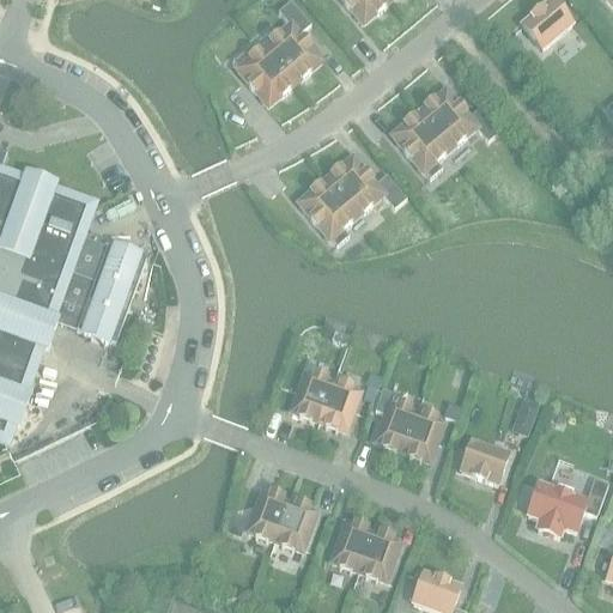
[(384,10),(390,5),(384,0),(339,0),(344,5),(344,6),(350,14),(351,13),(363,28),(376,17),(376,18),(384,11),(384,10)]
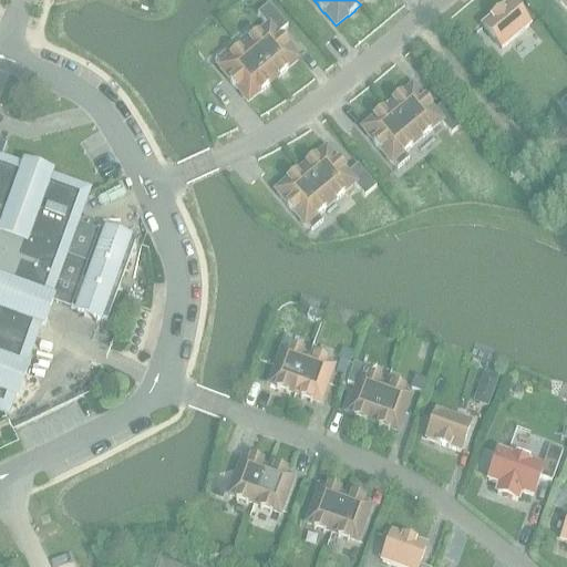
[(244,48),(272,81),(278,76),(279,78),(287,71),(286,70),(298,60),(287,48),(287,47),(281,39),(280,40),(277,35),(288,27),(269,4),(257,14),(267,28),(257,37),(256,35),(248,42),(249,42),(244,48)]
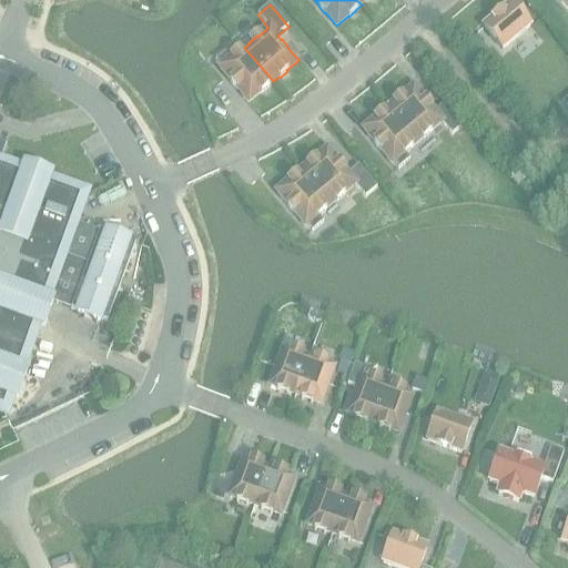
[(493,19),(483,28),(501,50),(529,28),(530,27),(510,4),(501,12),(500,12),(493,19)]
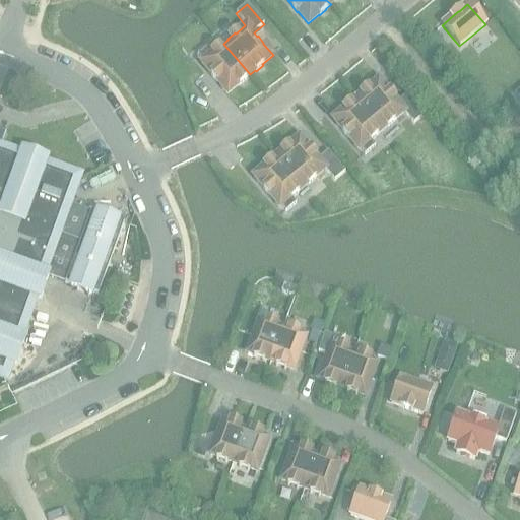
[(493,18),(485,24),(484,25),(497,39),(505,31),(493,18)]
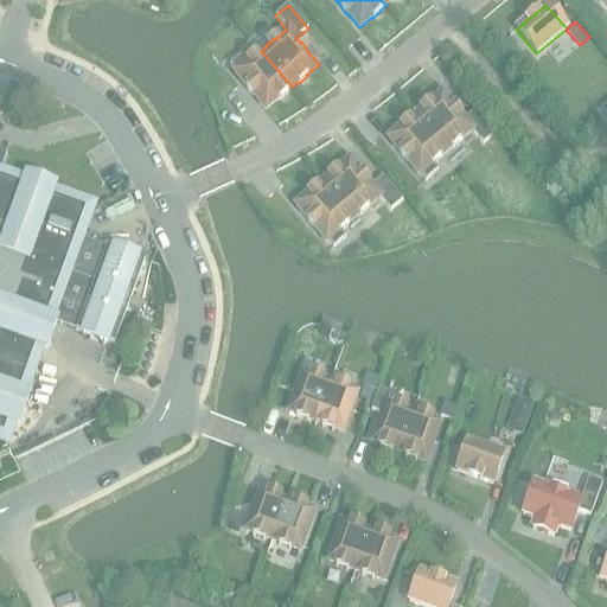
[(286,93),(292,87),(261,51),(255,56),(255,55),(247,61),(242,55),(230,65),(236,72),(235,74),(247,87),(246,88),(253,96),(254,95),(266,109),(278,98),(279,100),(287,93),(286,93)]
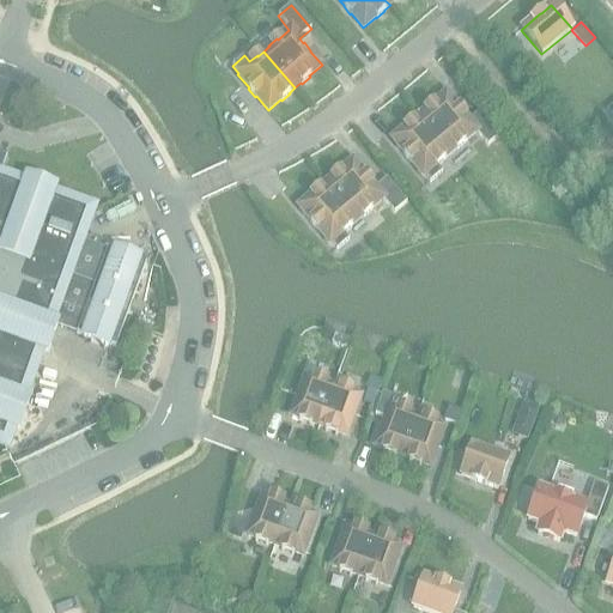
[(419,117),(449,153),(455,149),(456,150),(465,143),(463,143),(475,133),(487,146),(499,135),(480,111),(468,121),(465,117),(466,116),(459,108),(457,109),(445,95),(434,105),(432,104),(424,111),(425,113),(419,117)]
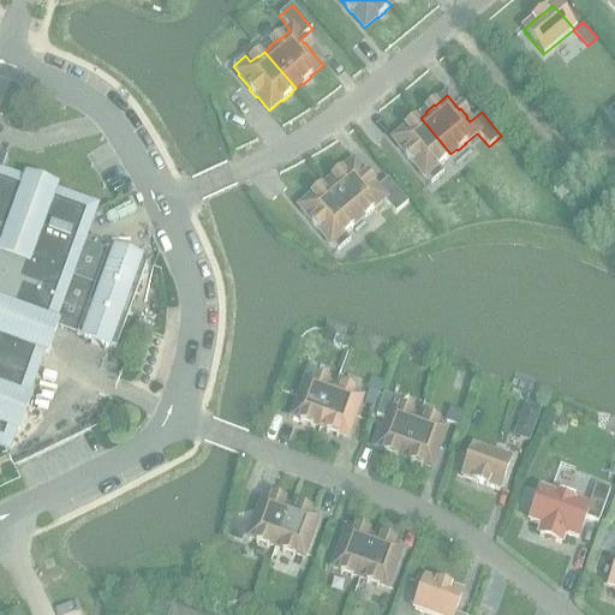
[(446,160),(451,154),(421,118),(415,123),(413,121),(405,129),(406,130),(393,141),(405,155),(404,155),(411,163),(412,162),(424,177),(425,177),(431,183),(443,173),(439,167),(446,161),(446,160)]
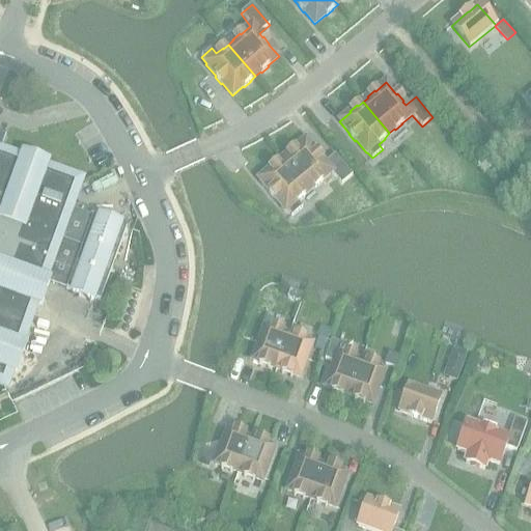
[(23,159),(0,149),(5,136),(0,134),(0,385),(6,388),(12,370),(16,371),(25,346),(22,345),(37,303),(40,304),(49,283),(66,289),(73,292),(73,295),(92,302),(93,300),(100,302),(126,229),(119,227),(120,225),(101,218),(100,220),(92,217),(92,218),(71,210),(82,179),(46,167),(47,163),(24,155),(23,159)]
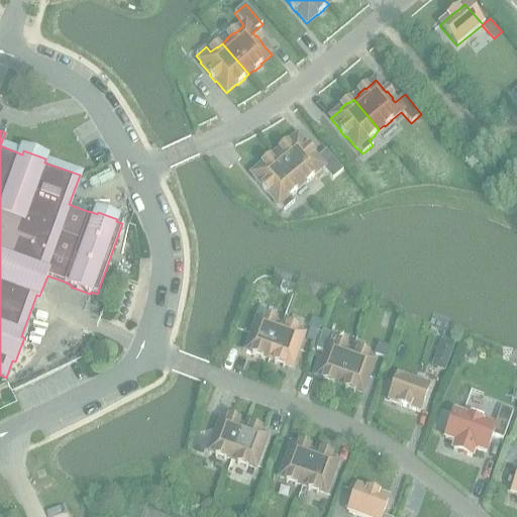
[(275,156),(300,187),(305,183),(306,184),(313,178),(312,177),(322,169),(332,181),(342,172),(325,151),(316,160),(313,156),(314,154),(308,148),(307,148),(297,136),(287,145),(286,144),(279,150),(280,151),(275,156)]
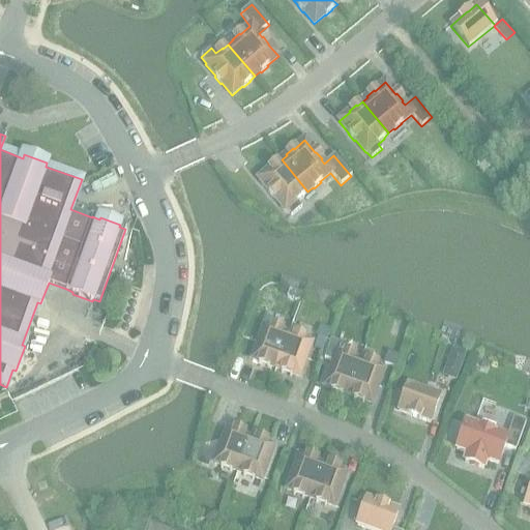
[(302,196),(307,192),(282,159),(276,164),(275,164),(268,169),(269,170),(258,179),(268,192),(267,193),(273,200),(274,199),(285,211),(286,210),(291,216),(301,207),(297,202),(303,197),(302,196)]
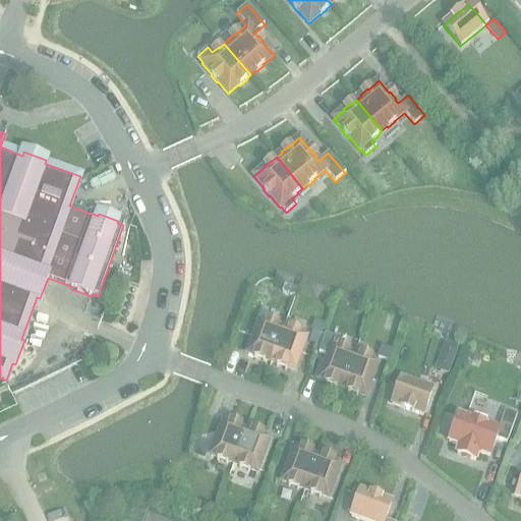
[(286,286),(282,295),(293,299),(296,290),(286,286)]
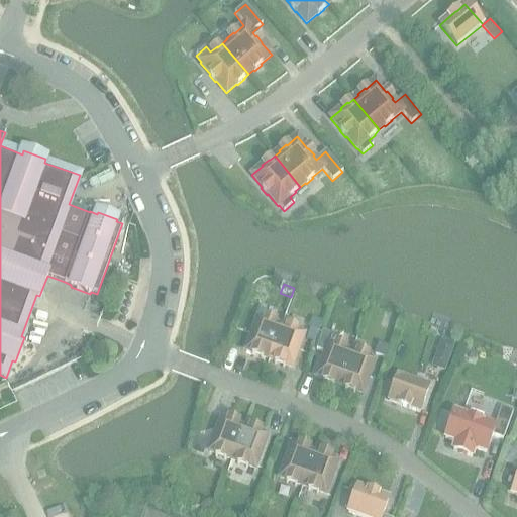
[(269,359),(281,327),(275,324),(276,322),(266,318),(265,321),(257,318),(245,351),(252,353),(251,356),(262,359),(263,357),(269,359)]
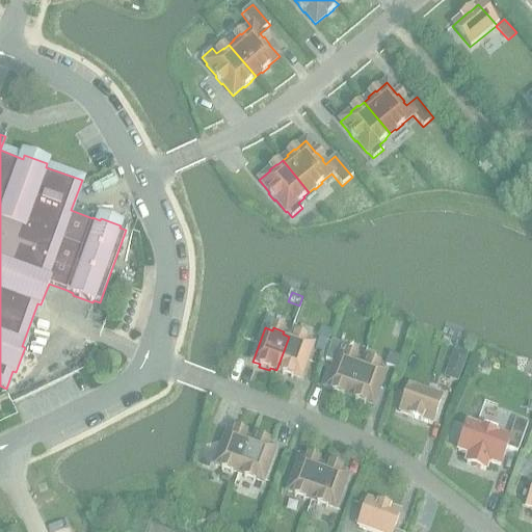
[(289,337),(276,370),(283,372),(282,375),(292,378),(293,376),(300,378),(312,345),(306,342),(306,340),(296,336),(295,339),(289,337)]
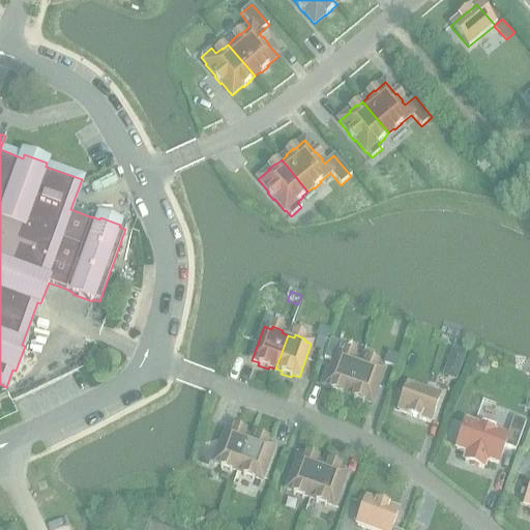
[(315,340),(312,350),(322,352),(325,344),(315,340)]
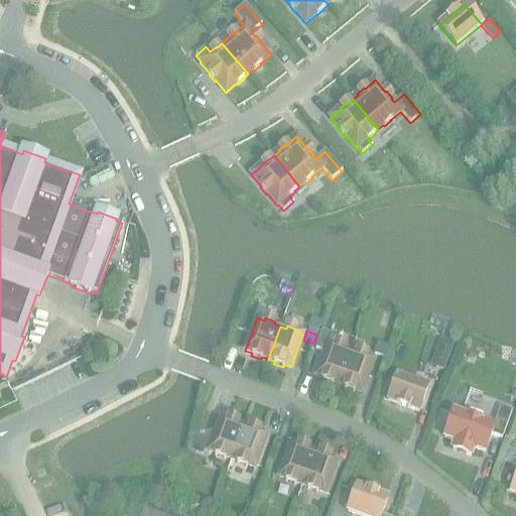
[(335,346),(328,344),(331,335),(321,332),(315,350),(325,353),(315,376),(323,379),(321,381),(332,385),(333,382),(339,385),(351,352),(345,350),(346,347),(336,344),(335,346)]
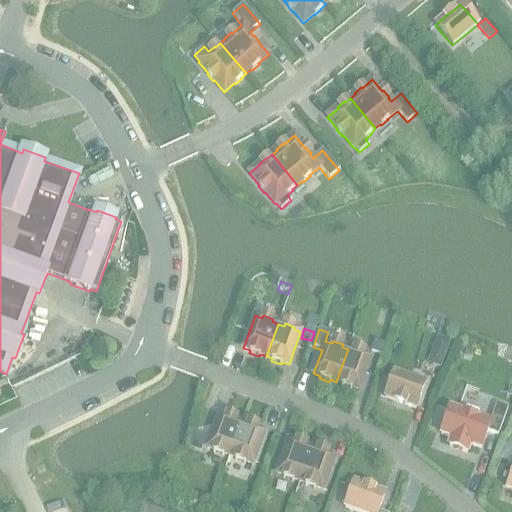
[(374,340),(370,352),(380,355),(384,344),(374,340)]
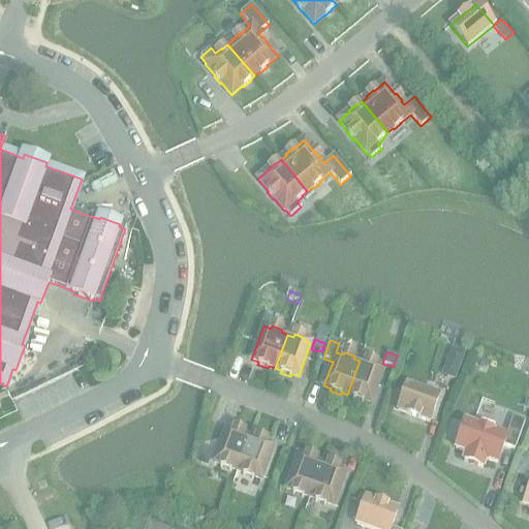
[(360,361),(347,395),(353,397),(352,399),(363,403),(363,400),(371,403),(382,369),(375,367),(376,364),(366,361),(365,363),(360,361)]
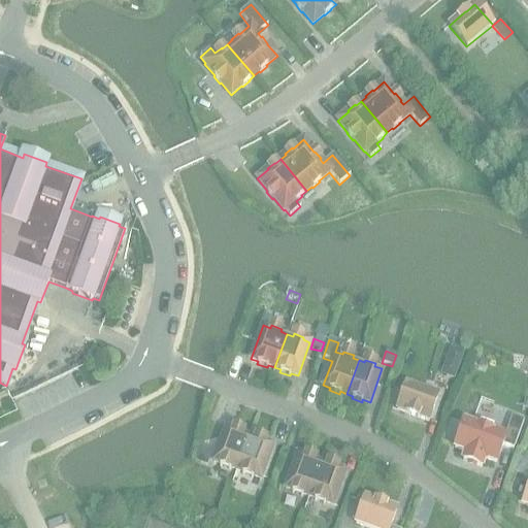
[(446,361),(440,374),(454,380),(459,366),(446,361)]
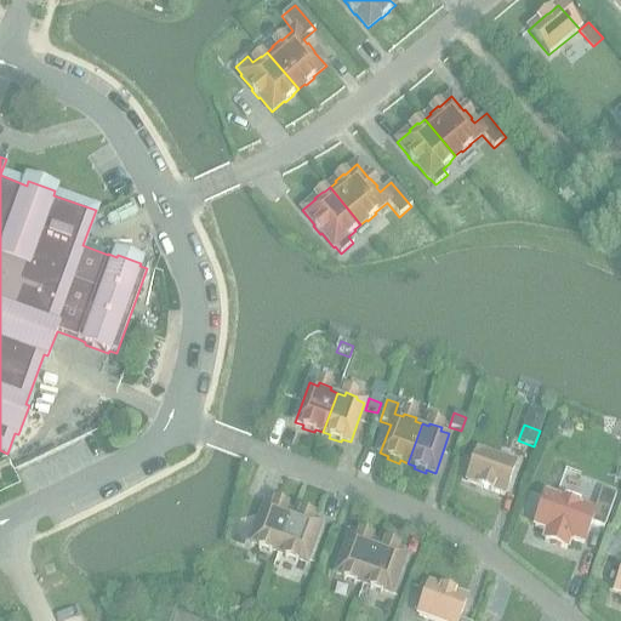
[(477,453),(466,483),(503,496),(514,466),(477,453)]
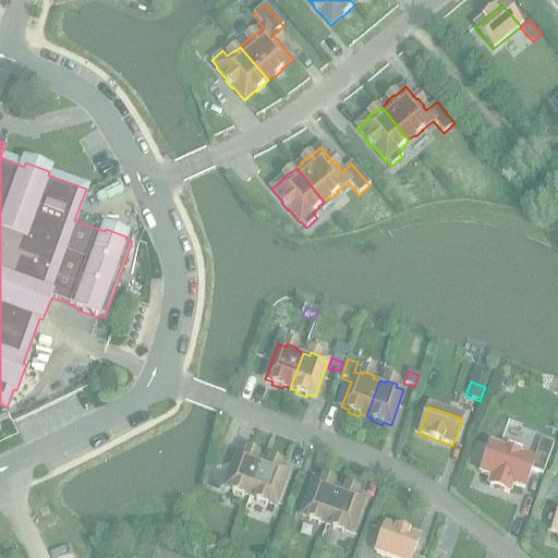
[(536,456),(534,462),(519,457),(522,450),(507,445),(505,451),(490,446),(481,473),(493,477),(489,487),(508,494),(511,485),(524,489),(531,471),(542,475),(547,459),(536,456)]
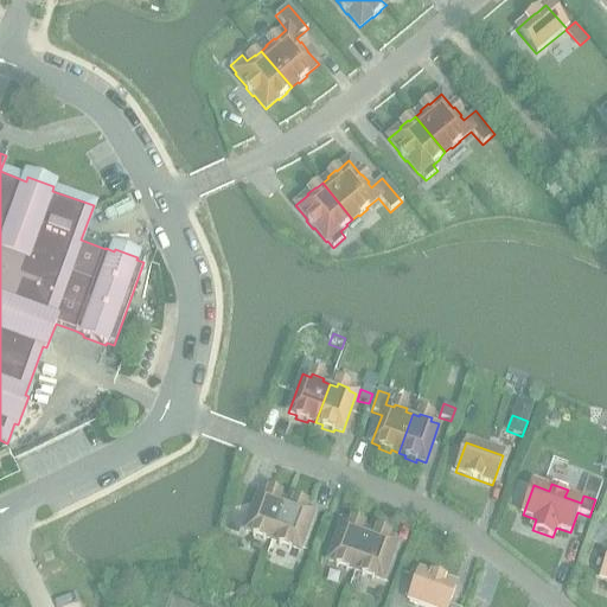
[(272,541),(286,503),(279,499),(280,497),(268,492),(267,496),(259,492),(244,531),(253,534),(253,537),(263,542),(264,538),(272,541)]
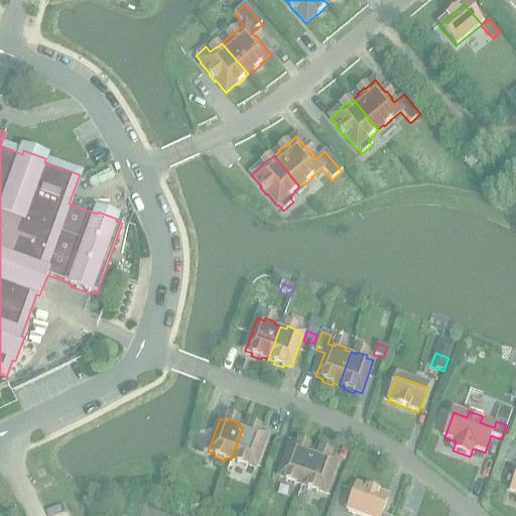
[(243,427),(231,460),(237,462),(236,465),(246,468),(247,466),(254,468),(266,435),(259,432),(260,430),(250,426),(249,429),(243,427)]
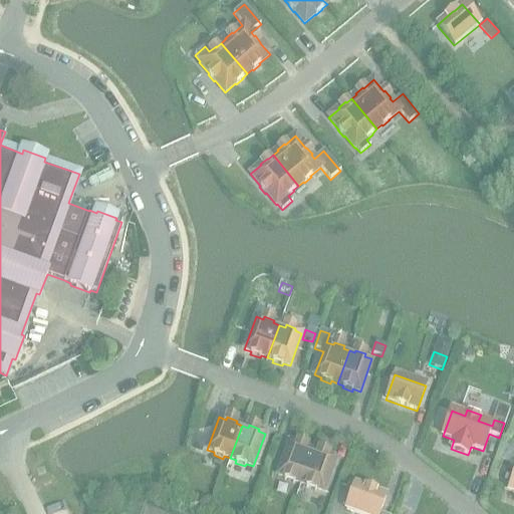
[(194,435),(188,450),(201,454),(206,439),(194,435)]
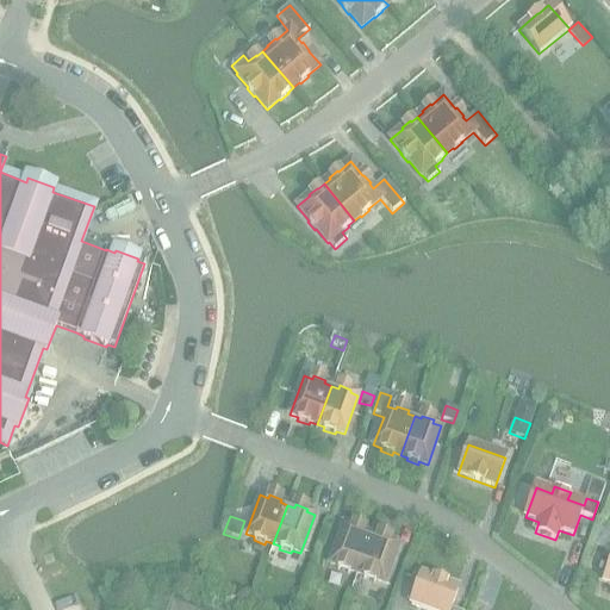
[(356,574),(371,535),(363,533),(365,529),(353,526),(352,528),(343,526),(330,564),(338,567),(336,571),(348,574),(349,572),(356,574)]
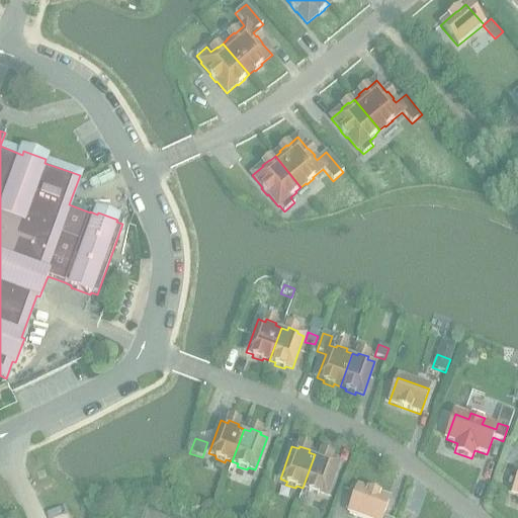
[(517,468),(517,453),(509,450),(504,464),(517,468)]
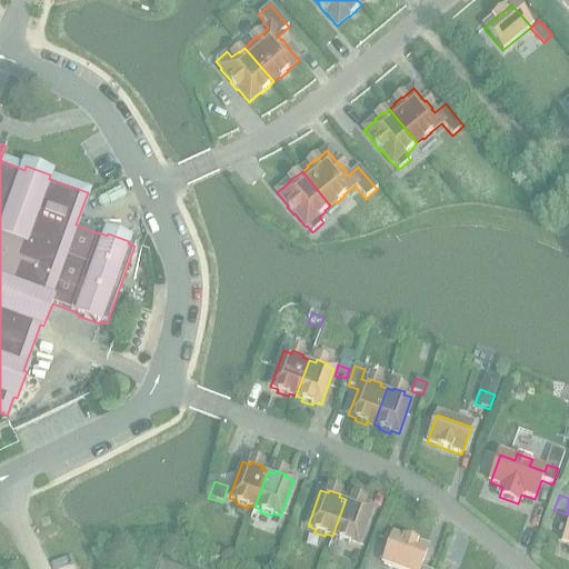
[(346,499),(332,536),(339,538),(338,540),(349,545),(350,541),(358,545),(371,508),(363,506),(365,502),(353,499),(352,501),(346,499)]
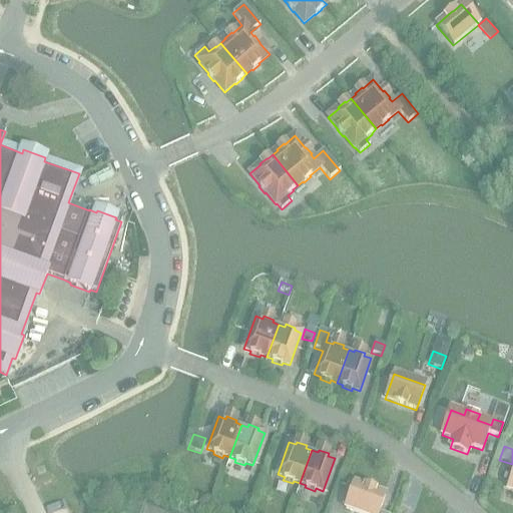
[(378,512),(379,512),(385,495),(354,484),(345,509),(356,512),(378,512)]
